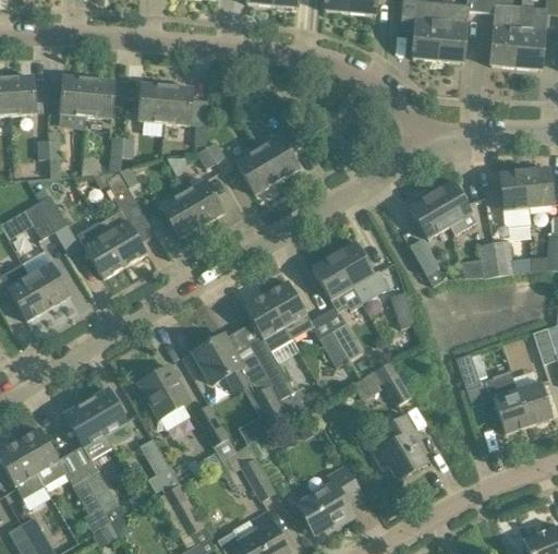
[(325,0),(324,10),(350,12),(351,0),(325,0)]
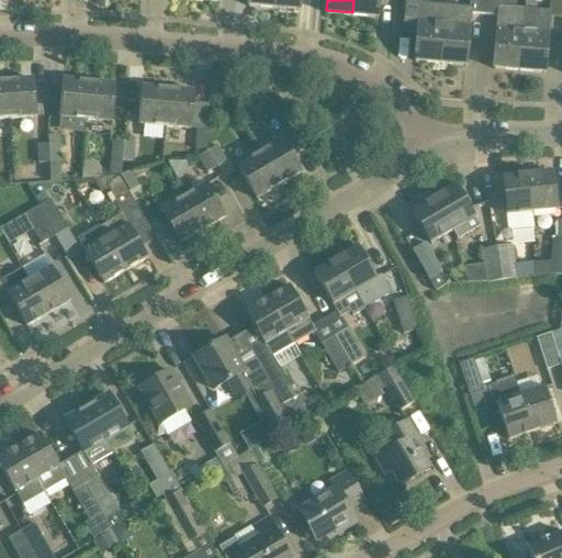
[(353,0),(352,12),(378,14),(379,0),(353,0)]
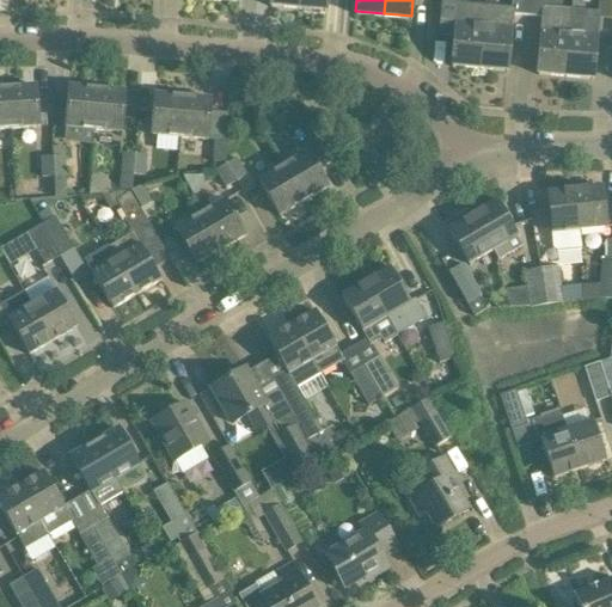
[(442,0),(439,32),(454,34),(452,62),(479,66),(485,1),(472,0),(442,0)]
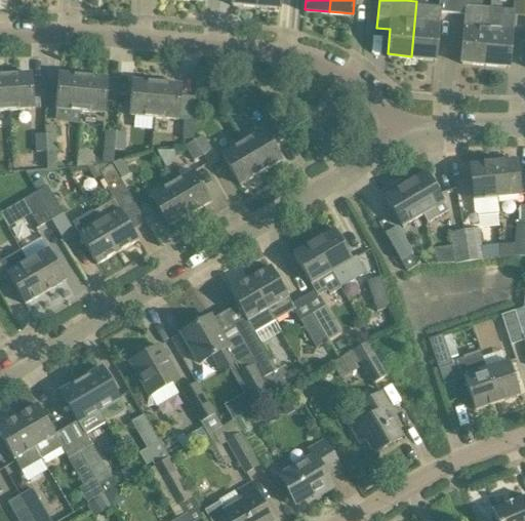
[(416,1),(411,56),(436,58),(440,9),(441,3),(439,3),(416,1)]
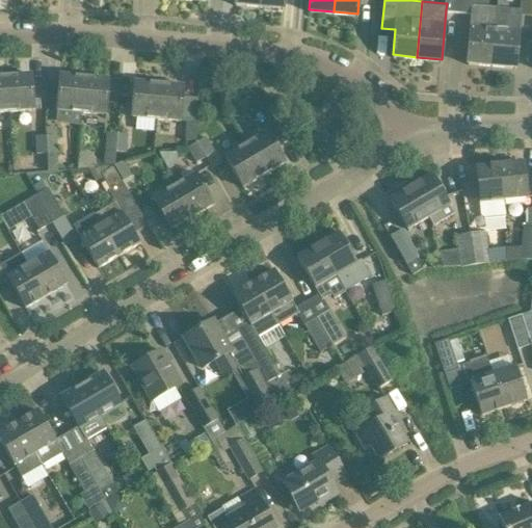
[(472,11),(467,61),(491,63),(497,5),(474,3),(473,3),(472,11)]
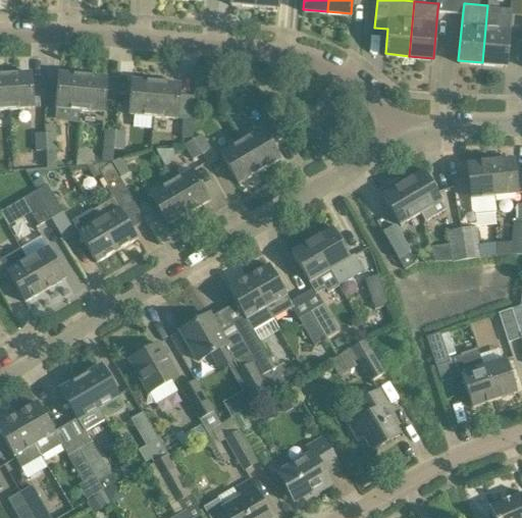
[(487,5),(482,62),(506,64),(510,26),(511,7),(487,5)]
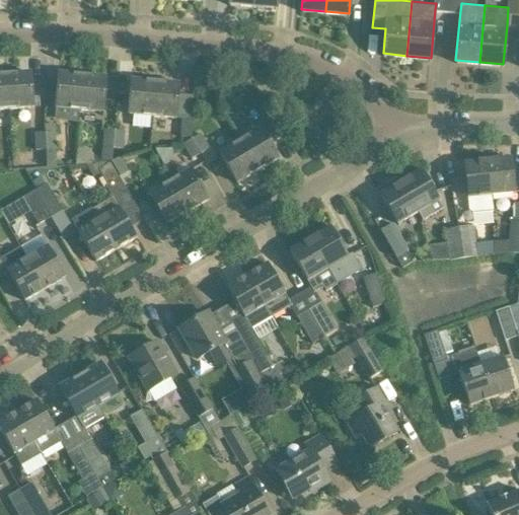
[(30,69),(7,71),(9,107),(33,105),(30,69)]
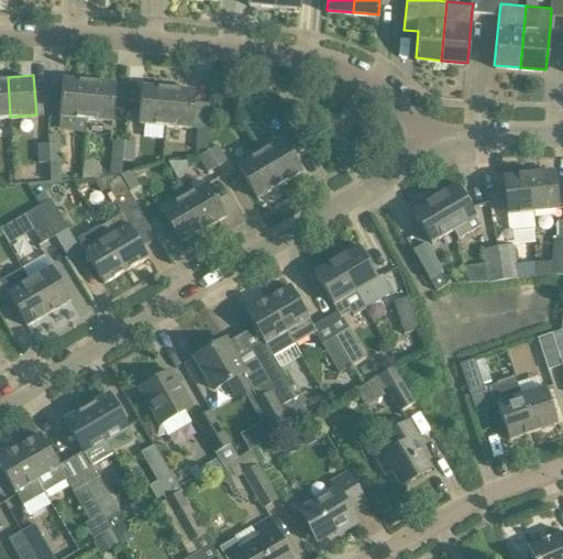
[(86,117),(89,78),(64,76),(61,114),(59,128),(85,130),(86,117)]
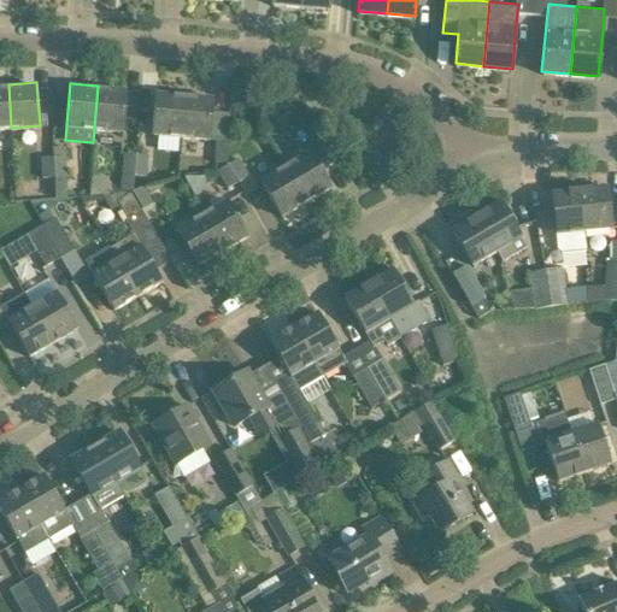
[(9,84),(0,84),(0,128),(11,128),(9,84)]
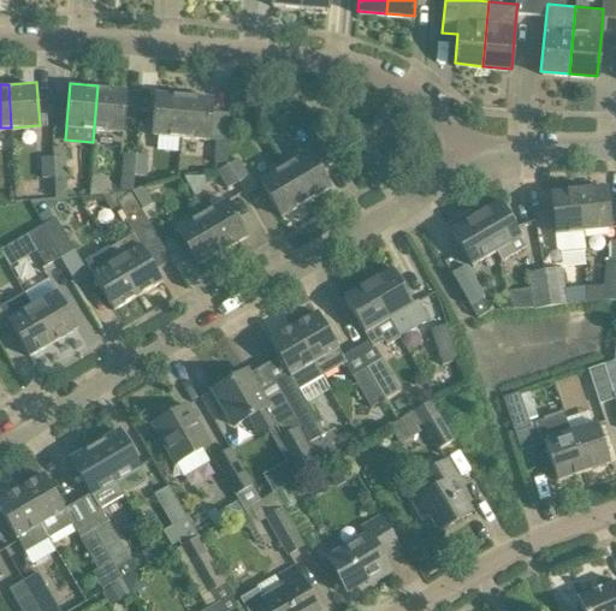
[(126,88),(98,85),(94,128),(123,130),(126,88)]
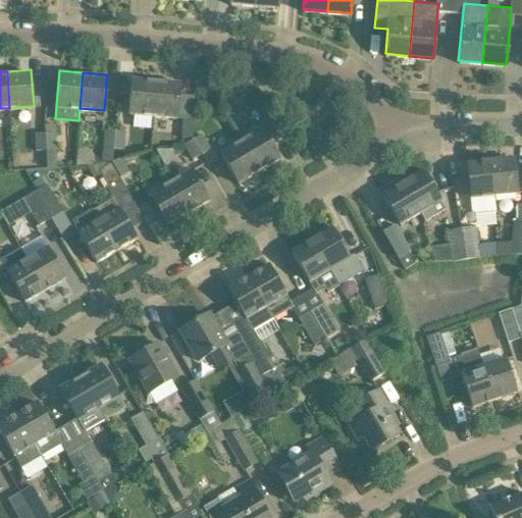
[(129,112),(153,114),(156,79),(133,76),(129,112)]
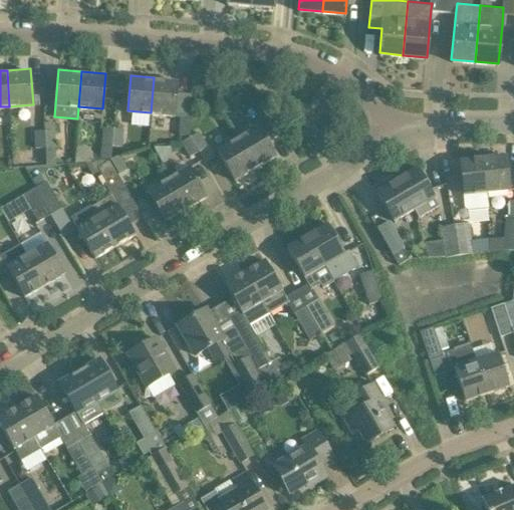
[(154,77),(151,112),(175,114),(177,91),(178,79),(154,77)]
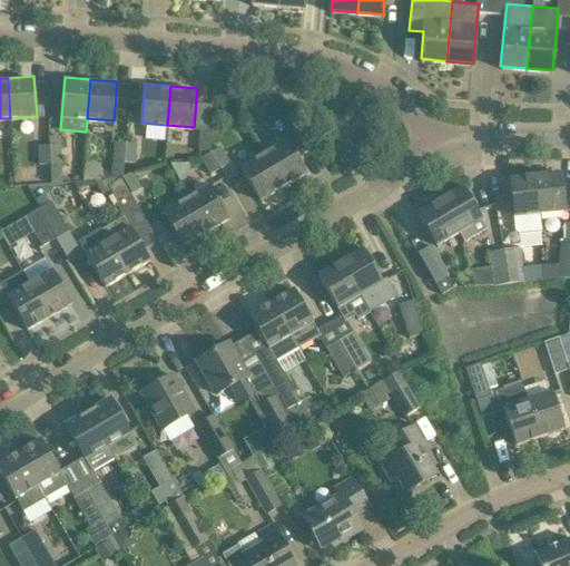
[(246,122),(264,123),(265,111),(246,110),(246,122)]
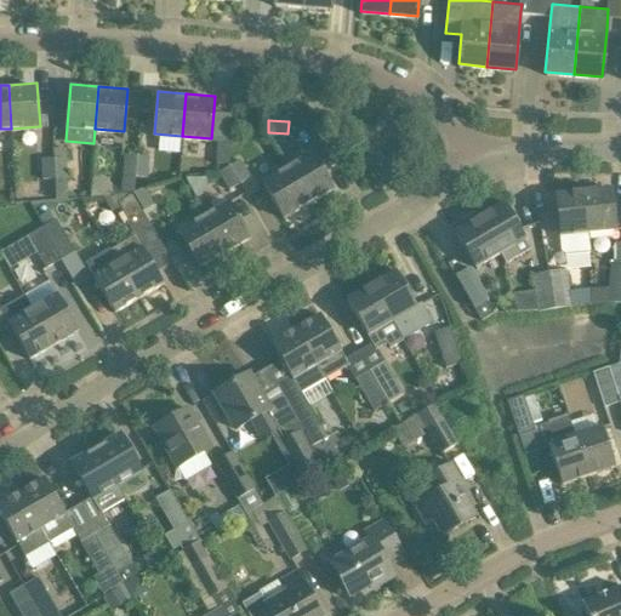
[(217,140),(216,161),(228,163),(231,140),(217,140)]
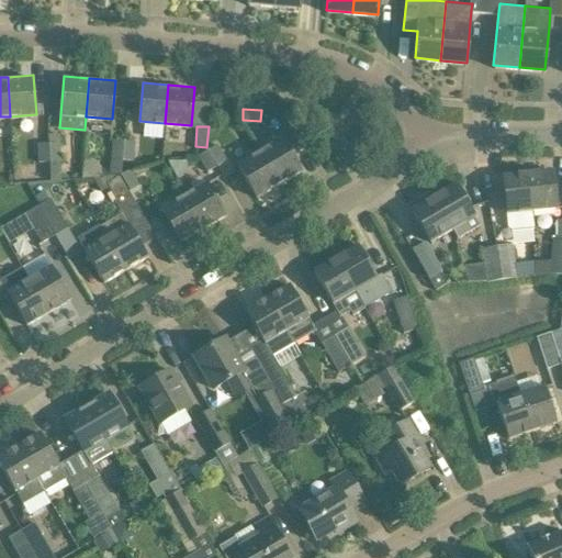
[(282,136),(259,149),(279,182),(301,169),(282,136)]
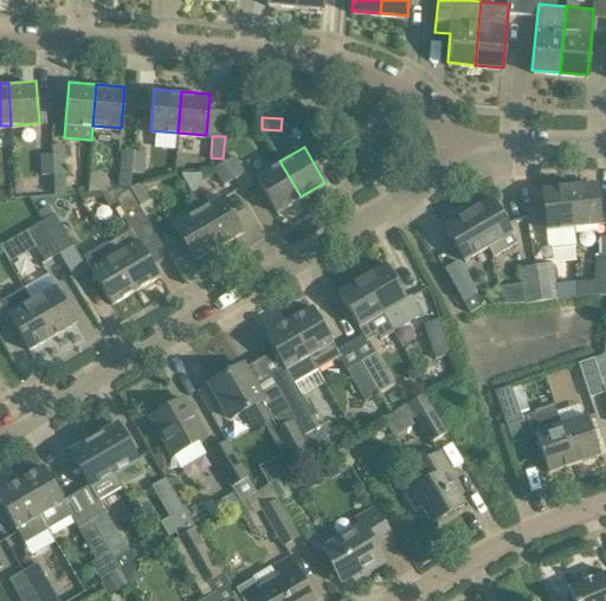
[(130,185),(131,169),(134,149),(121,148),(118,185),(130,185)]
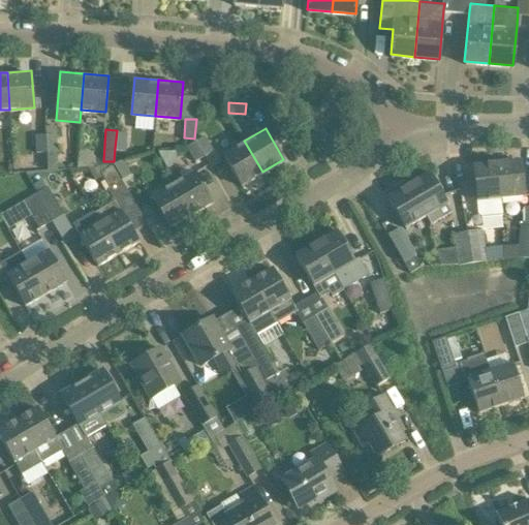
[(127,131),(117,130),(115,148),(125,149),(127,131)]
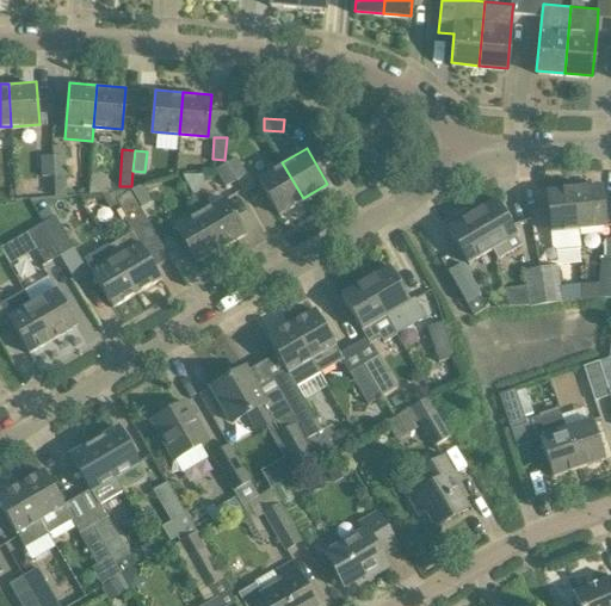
[(41,174),(54,174),(54,153),(41,153),(41,174)]
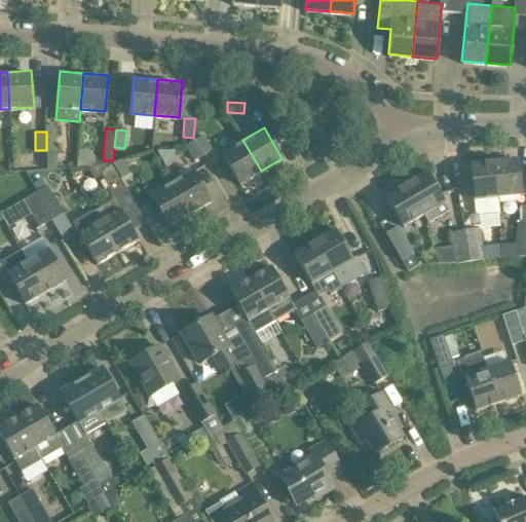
[(46,132),(46,150),(47,169),(58,168),(57,132),(46,132)]
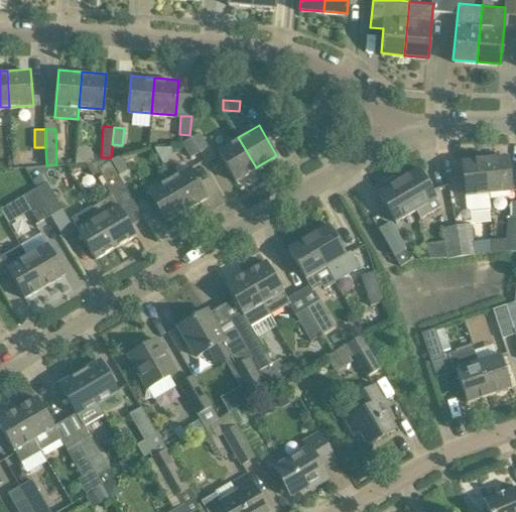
[(201,130),(190,135),(200,150),(205,147),(203,143),(207,141),(201,130)]
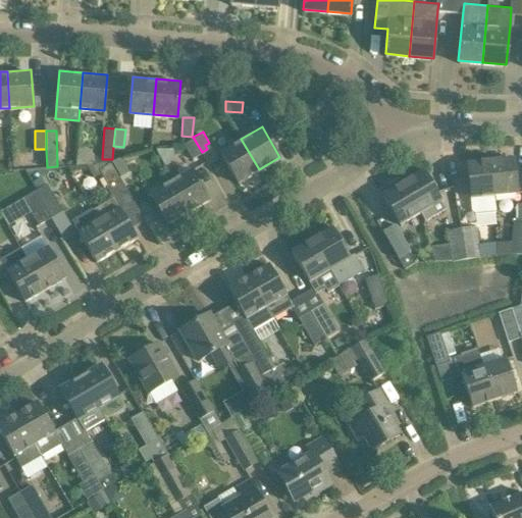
[(202,152),(193,137),(184,142),(193,157),(202,152)]
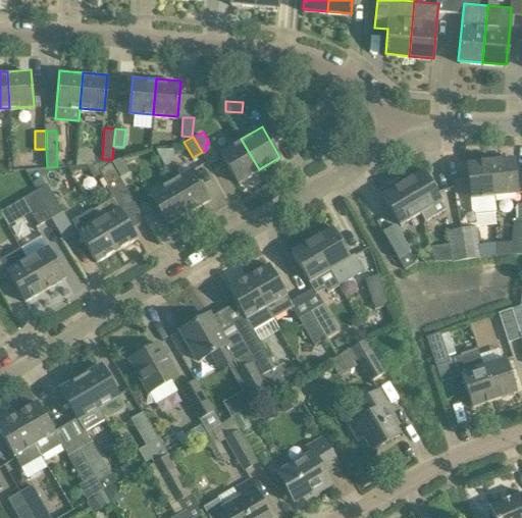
[(259,169),(241,139),(220,151),(239,182),(259,169)]
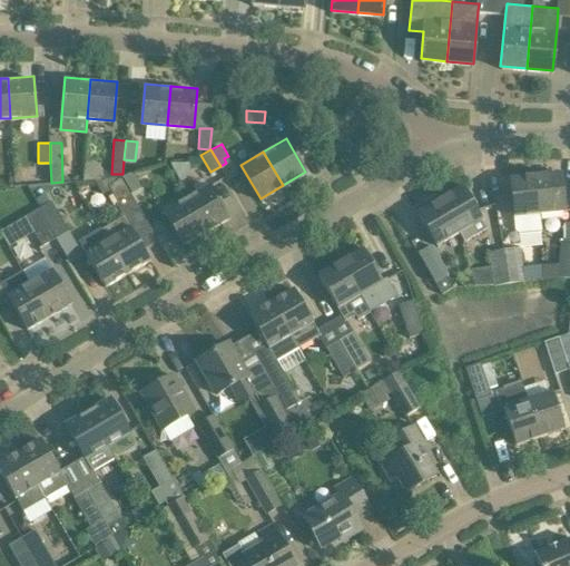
[(131,169),(123,174),(121,175),(131,191),(141,185),(131,169)]
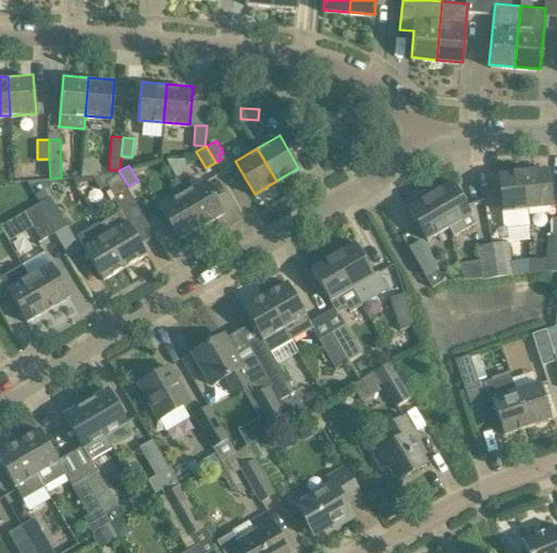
[(548,167),(523,169),(527,207),(553,205),(548,167)]
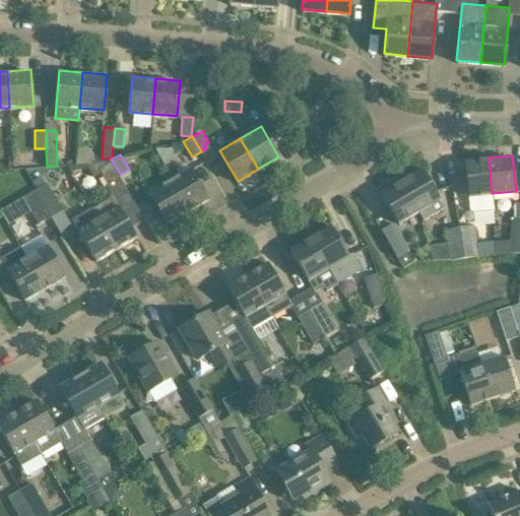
[(492,193),(489,157),(465,160),(469,207),(474,210),(494,208),(492,193)]
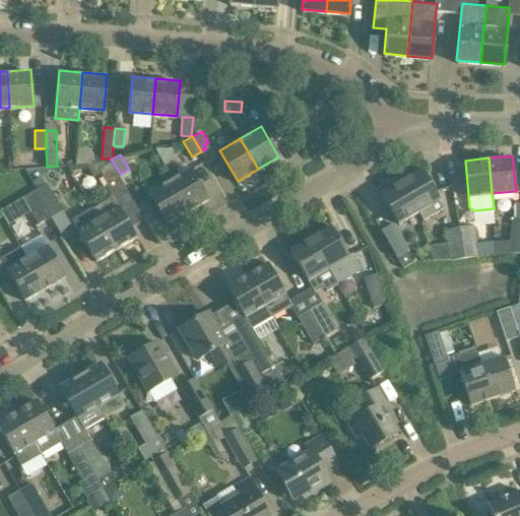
[(120,174),(111,159),(99,167),(109,183),(119,177),(118,175),(120,174)]
